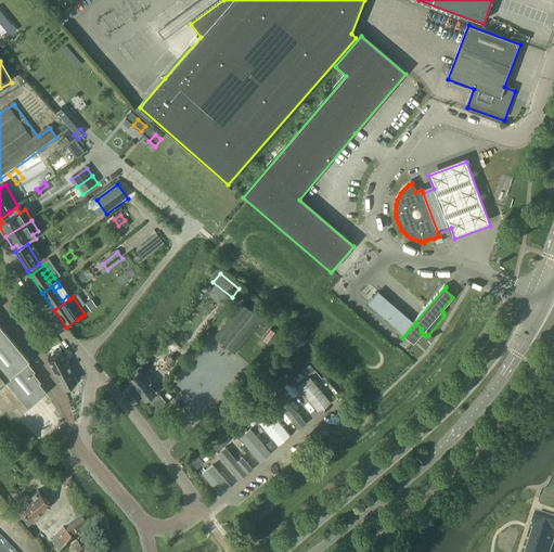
[(91,303),(86,306),(91,313),(97,309),(91,303)]
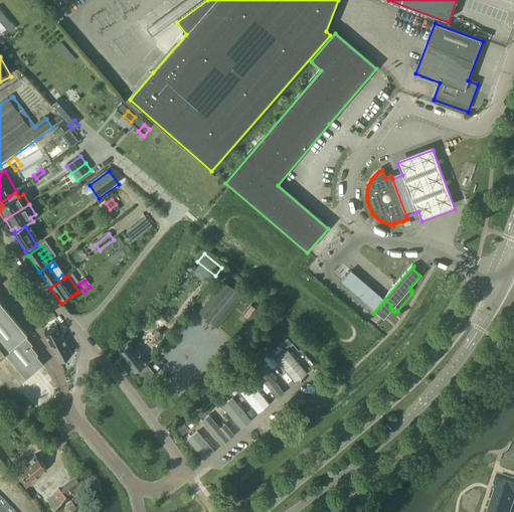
[(218,330),(240,303),(245,307),(248,303),(244,299),(245,298),(240,294),(239,296),(224,284),(199,315),(218,330)]
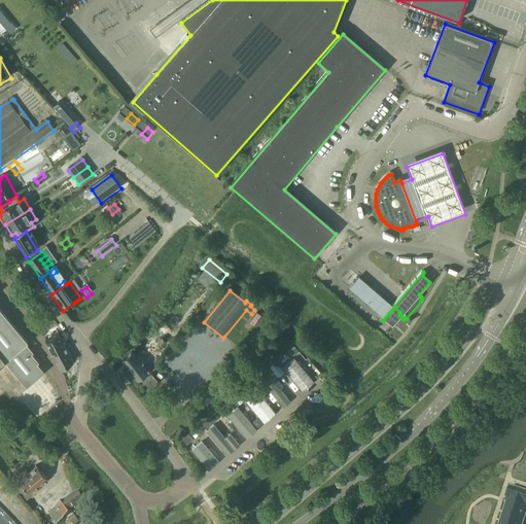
[(373,291),(364,301),(370,305),(377,295),(373,291)]
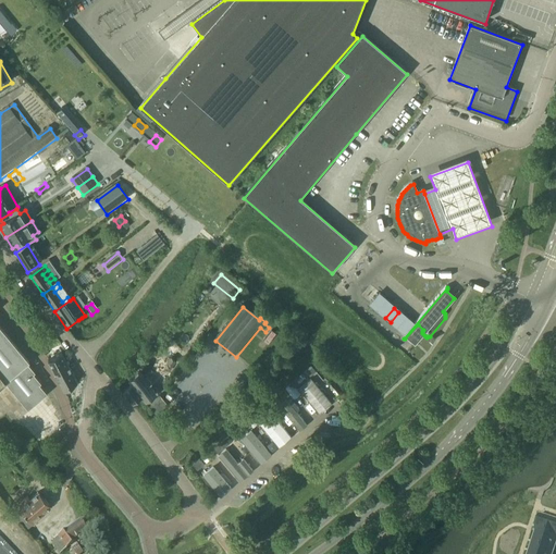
[(0,388),(5,384),(28,411),(48,395),(39,386),(41,385),(34,376),(35,374),(27,366),(29,364),(0,328),(0,388)]
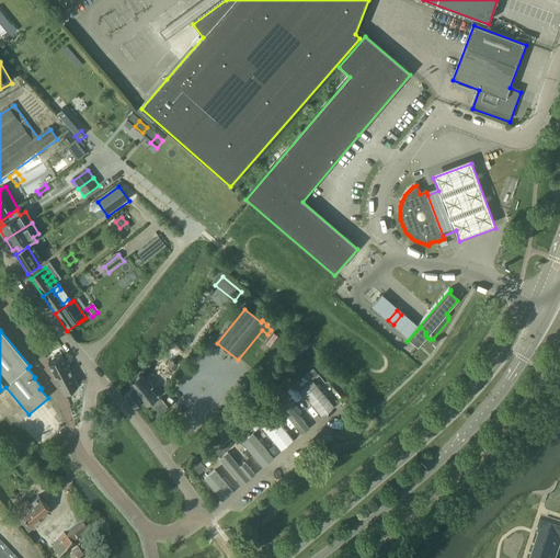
[(266,345),(271,349),(278,338),(274,336),(266,345)]
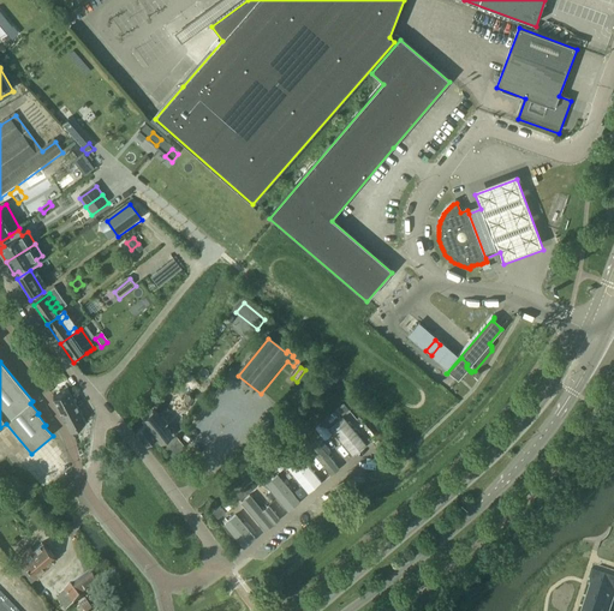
[(180,391),(176,388),(171,394),(176,397),(180,391)]
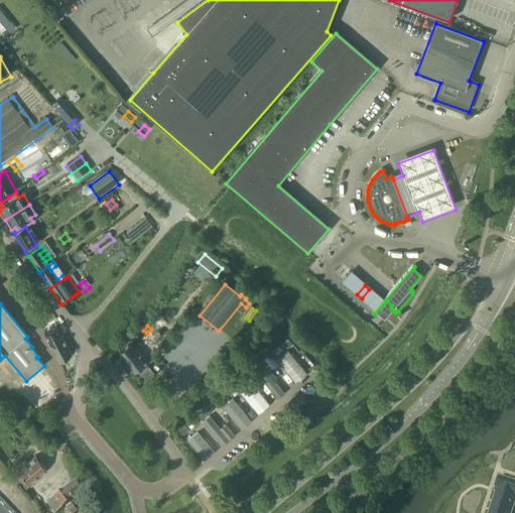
[(66,341),(57,328),(45,335),(52,348),(66,341)]
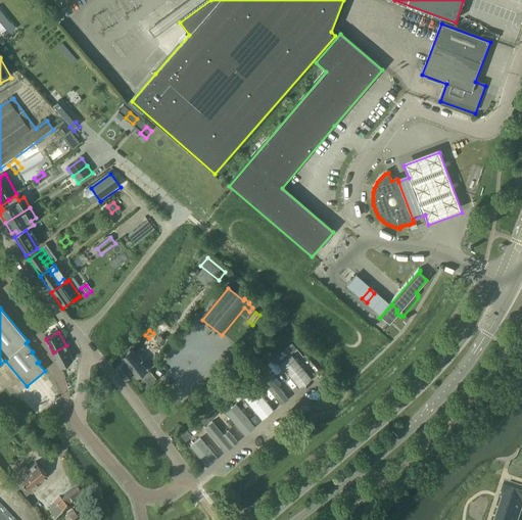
[(74,360),(66,345),(53,352),(60,367),(74,360)]
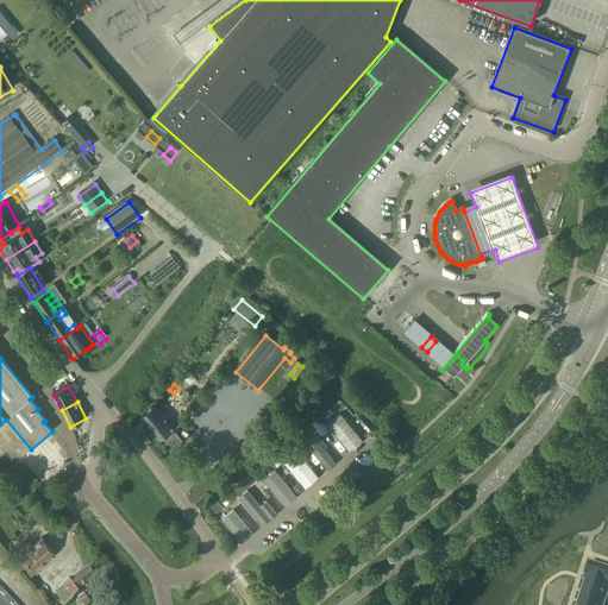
[(152,409),(142,418),(145,423),(136,430),(146,443),(156,436),(160,441),(170,432),(152,409)]
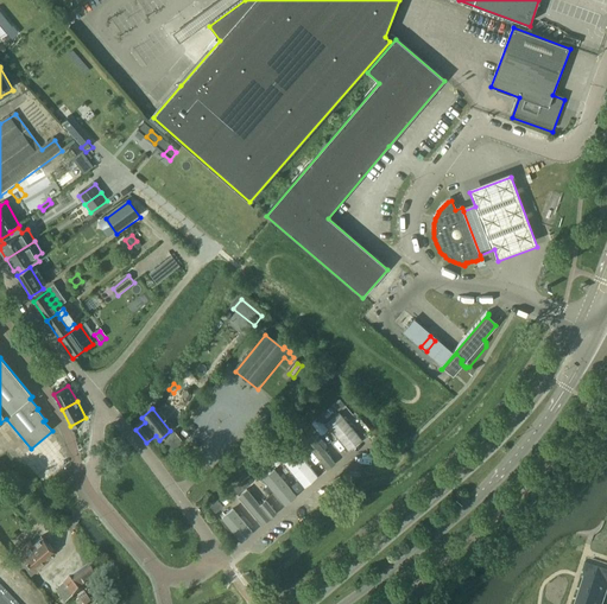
[(326,425),(333,418),(328,412),(320,418),(326,425)]
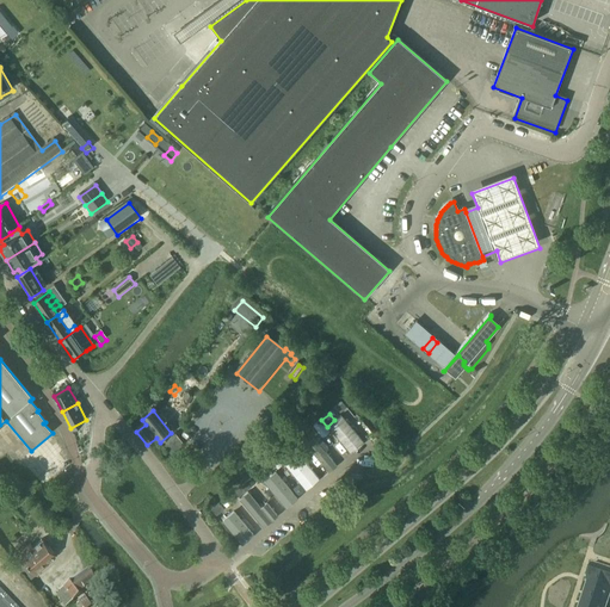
[(364,445),(346,422),(340,428),(337,425),(331,431),(352,456),(364,445)]
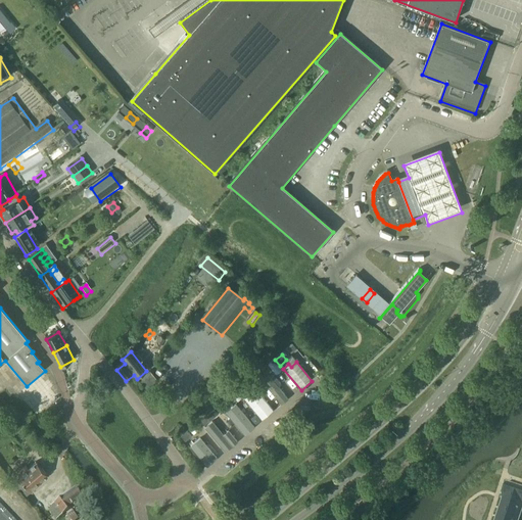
[(268,376),(264,370),(263,370),(256,375),(256,376),(262,381),(268,376)]
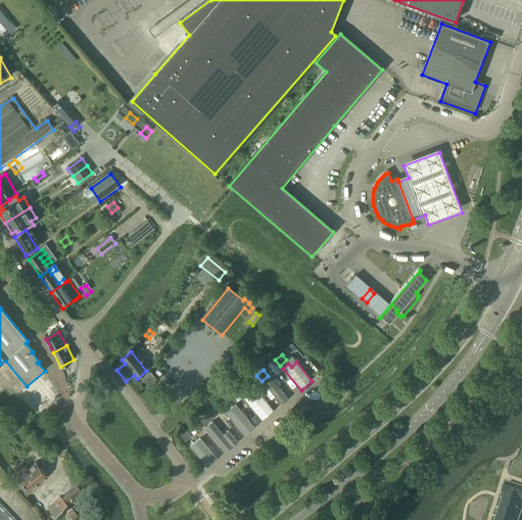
[(282,406),(289,400),(280,389),(283,387),(278,381),(276,383),(271,377),(264,383),(282,406)]
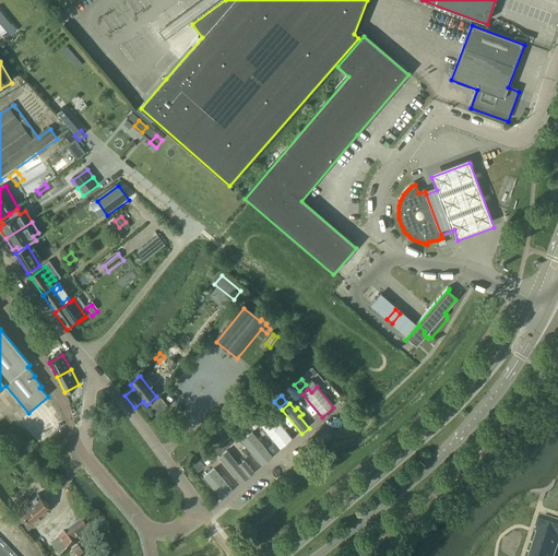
[(265,418),(261,413),(254,418),(259,424),(265,418)]
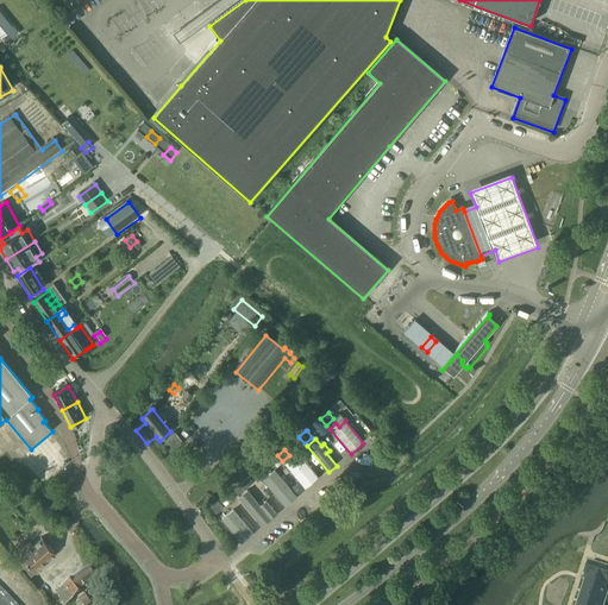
[(306,491),(319,480),(301,458),(294,462),(290,458),(284,464),(306,490),(306,491)]
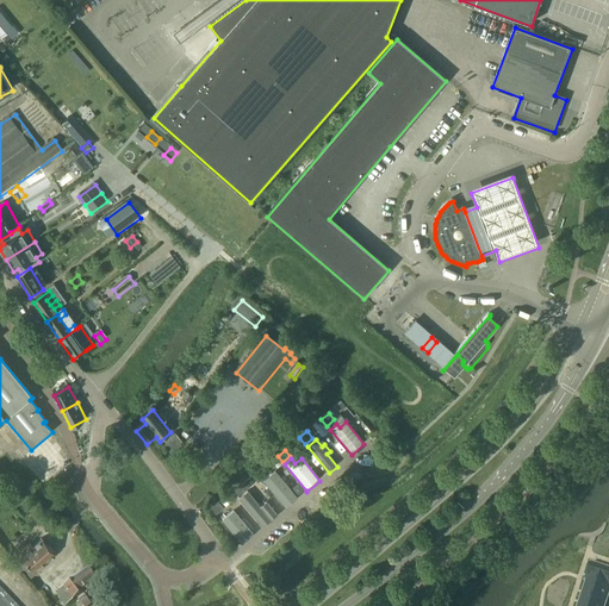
[(263,468),(256,474),(261,481),(262,480),(268,474),(275,468),(271,462),(263,468)]
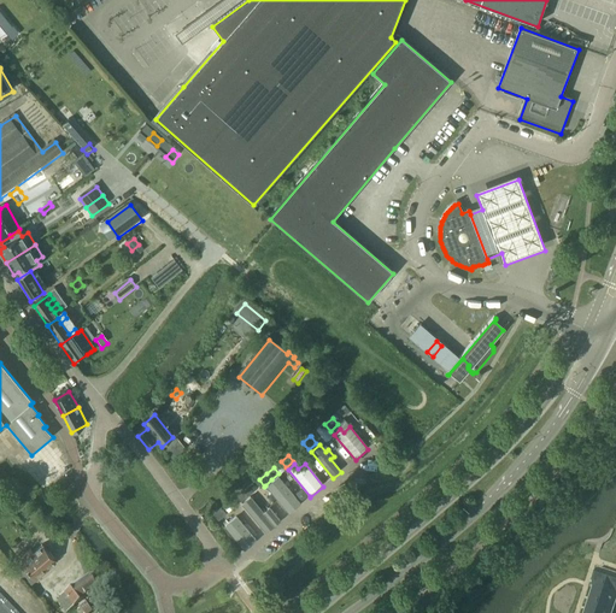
[(289,516),(301,505),(281,482),(269,491),(289,516)]
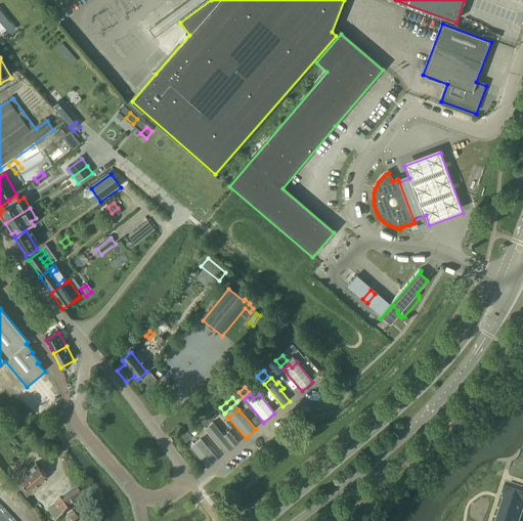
[(206,429),(219,418),(214,413),(207,419),(201,424),(206,429)]
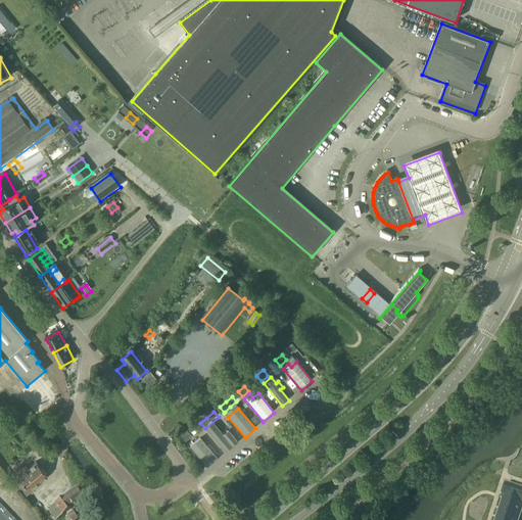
[(20,428),(12,419),(6,425),(14,433),(20,428)]
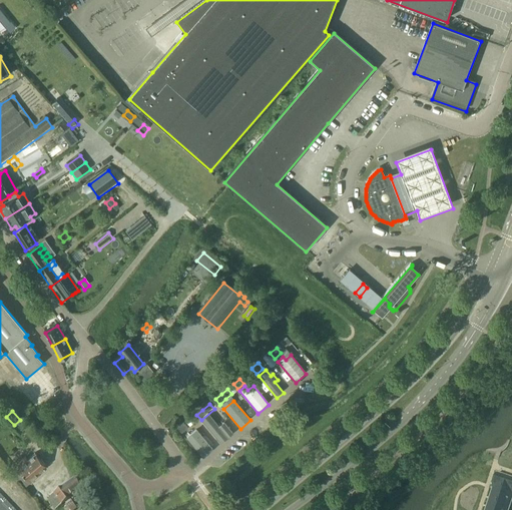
[(221,445),(233,435),(224,424),(220,428),(209,416),(202,423),(221,445)]
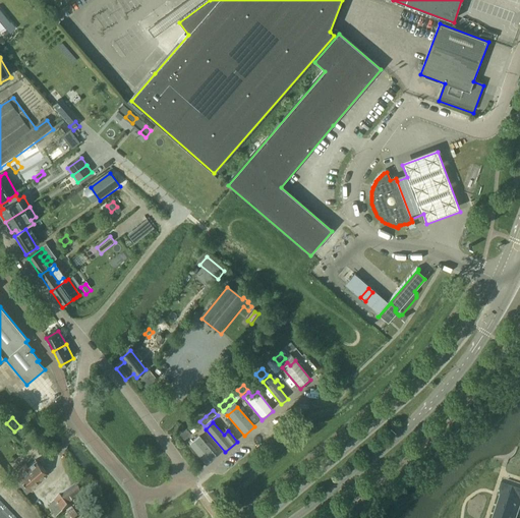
[(201,428),(197,423),(191,428),(195,434),(201,428)]
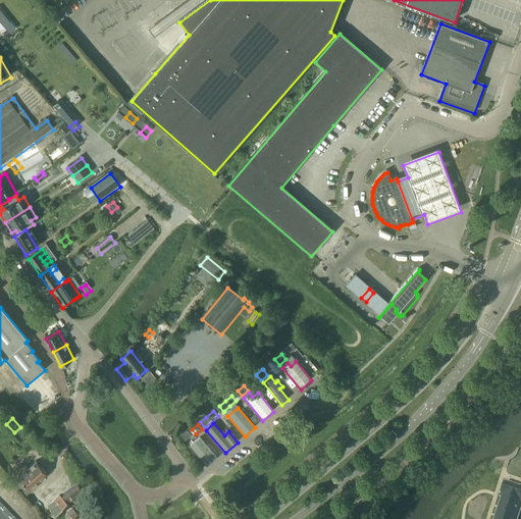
[(192,437),(188,432),(181,437),(186,443),(192,437)]
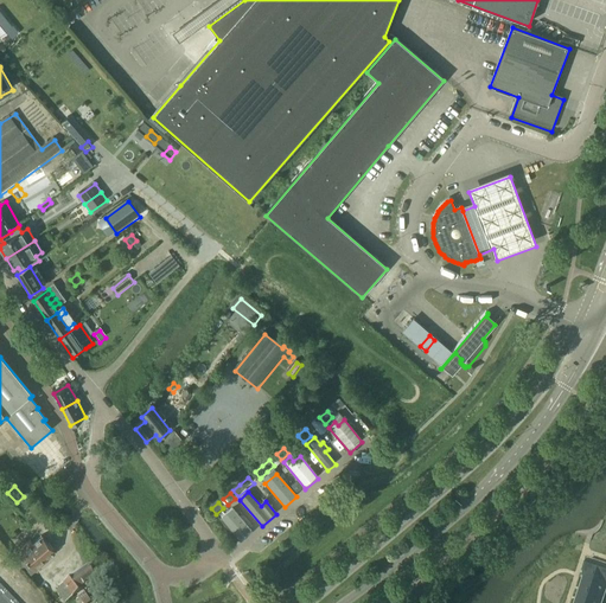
[(254,533),(234,508),(219,520),(240,545),(254,533)]
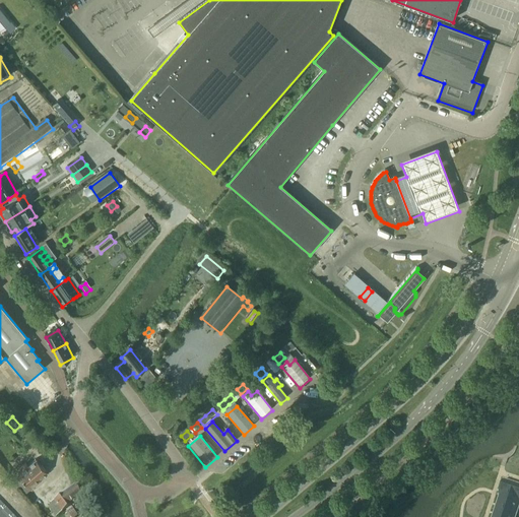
[(40,480),(47,474),(37,462),(28,468),(26,466),(11,479),(25,497),(42,482),(40,480)]
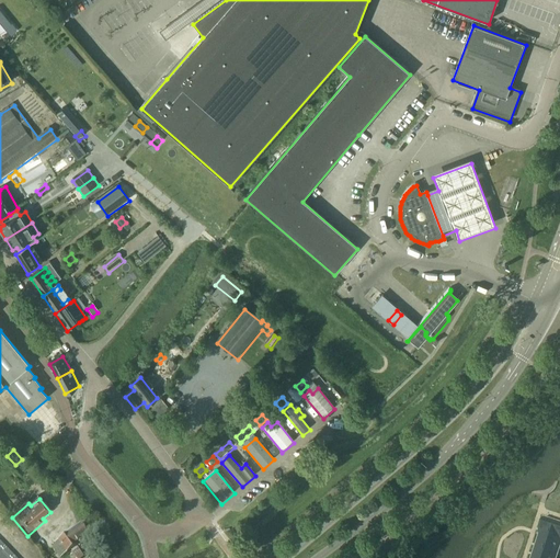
[(559,528),(544,523),(539,538),(559,546),(559,528)]
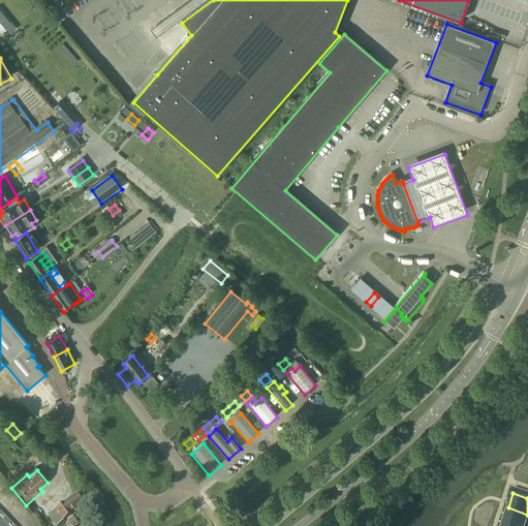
[(71,517),(72,516),(73,517),(75,516),(75,515),(83,509),(75,499),(50,519),(55,525),(63,525),(68,522),(70,525),(78,525),(72,519),(71,517)]
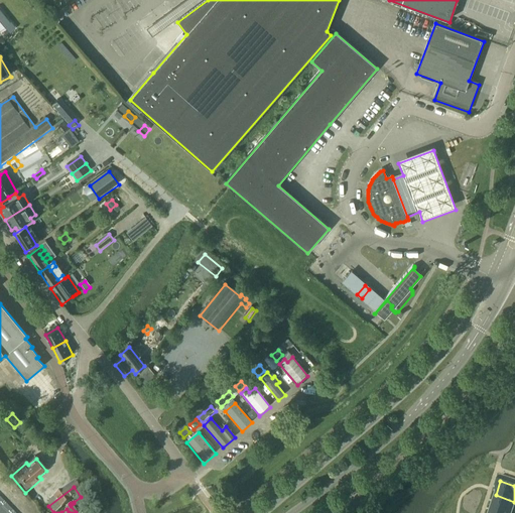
[(496,496),(492,509),(502,512),(513,512),(514,508),(514,502),(496,495),(496,496)]
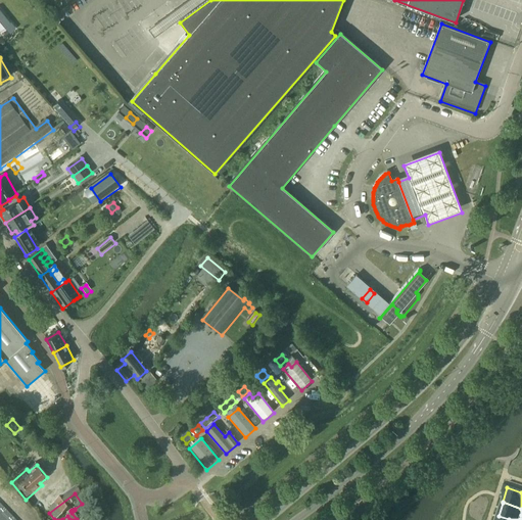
[(11,519),(0,508),(0,519),(11,519)]
